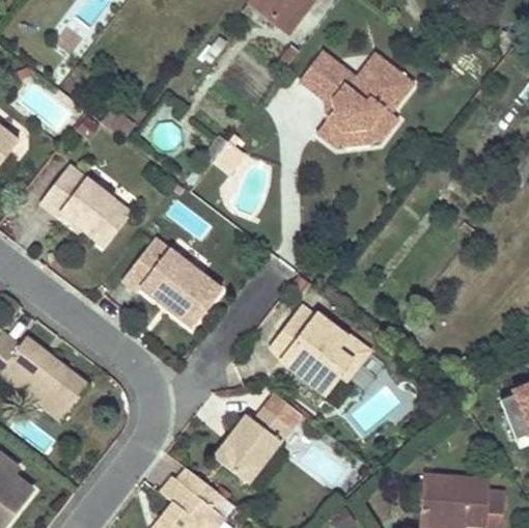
[(290,30),(309,7),(314,0),(253,0),(290,30)]
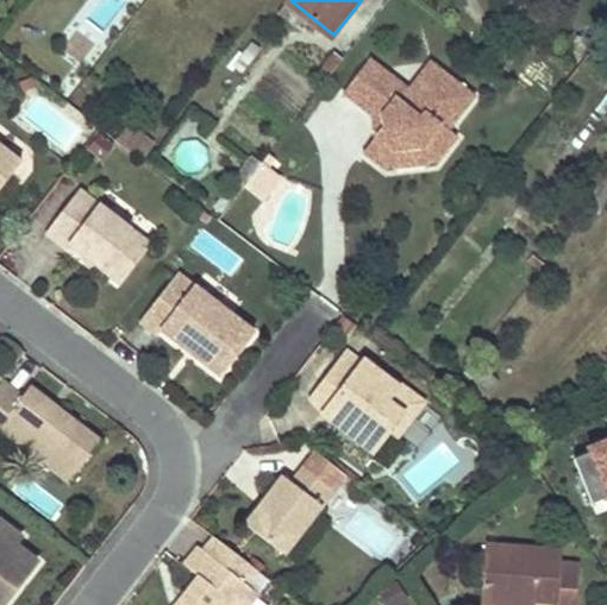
[(538,11),(524,0),(508,0),(504,7),(526,26),(538,11)]
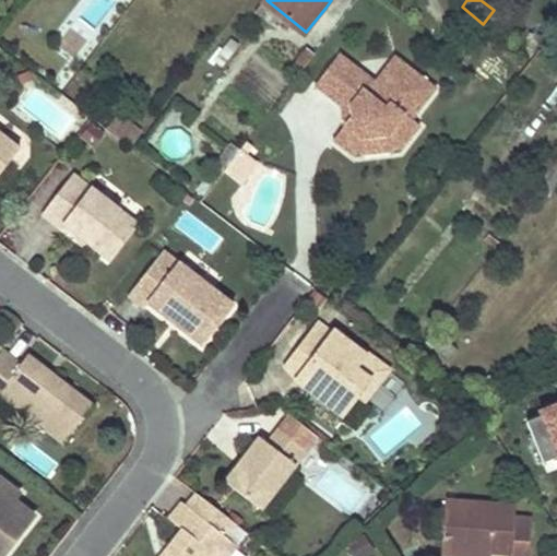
[(244,40),(235,34),(217,57),(226,63),(244,40)]
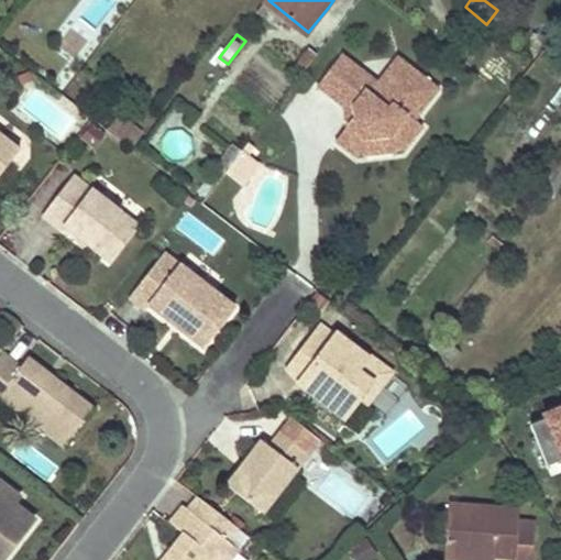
[(310,67),(321,52),(310,43),(298,58),(310,67)]
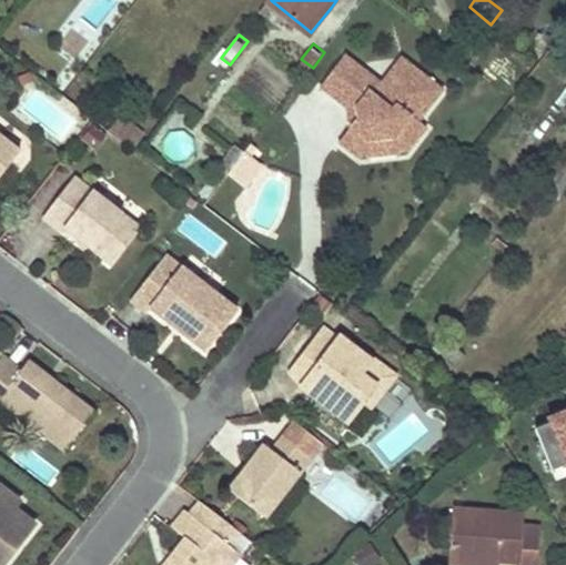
[(410,149),(427,125),(420,120),(445,88),(402,54),(382,81),(346,52),(321,86),(347,106),(356,104),(357,118),(350,128),(340,141),(357,155),(362,150),(370,140),(395,137),(405,144),(410,149)]
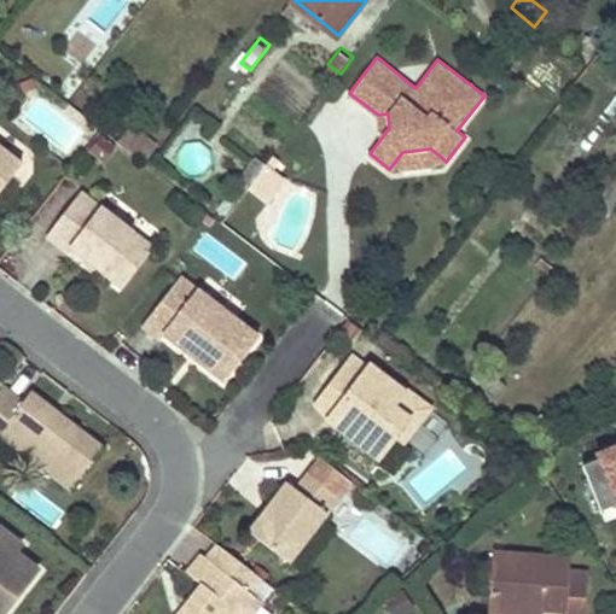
[(388,113),(378,115),(381,139),(389,128),(388,113)]
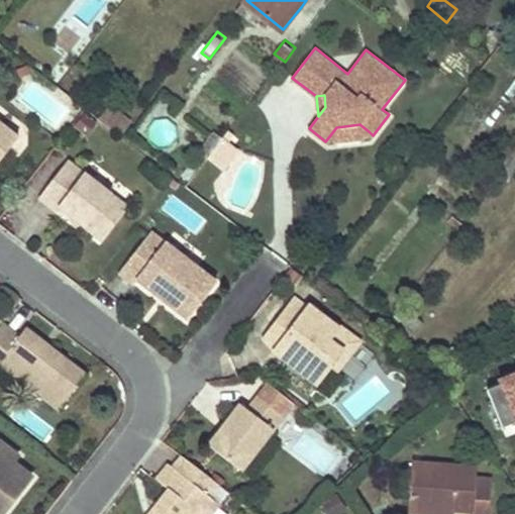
[(111,101),(101,114),(124,130),(134,117),(111,101)]
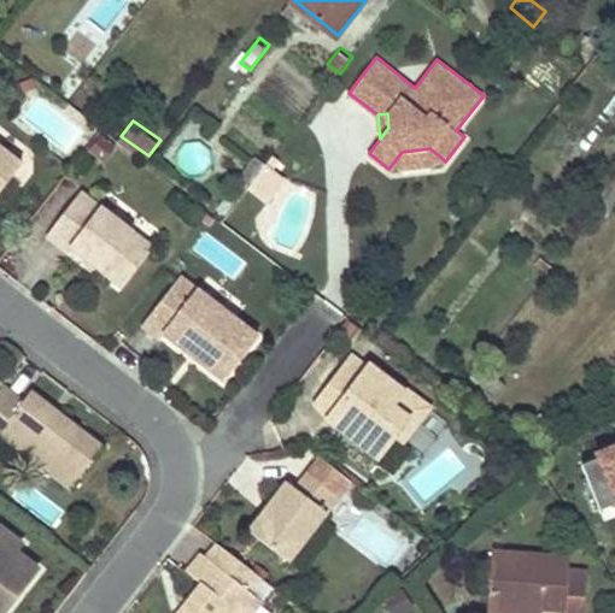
[(117,141),(100,131),(91,148),(107,158),(117,141)]
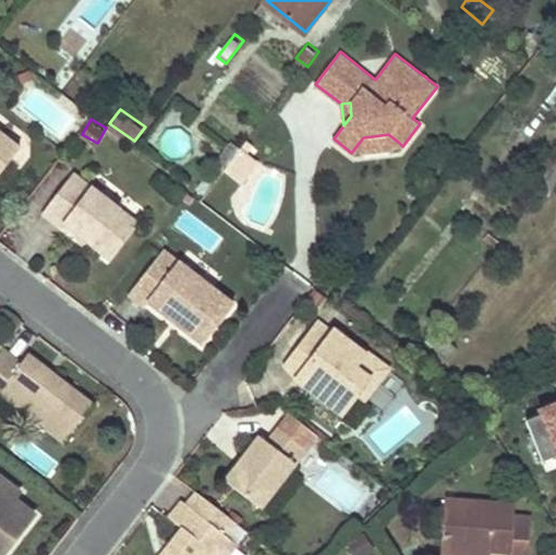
[(0,170),(20,145),(0,129),(0,170)]
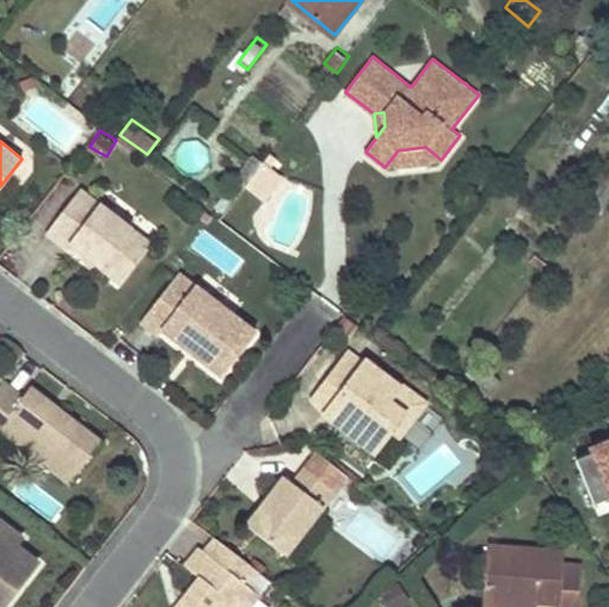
[(398,150),(389,161),(395,166),(431,161),(436,155),(425,147),(398,150)]
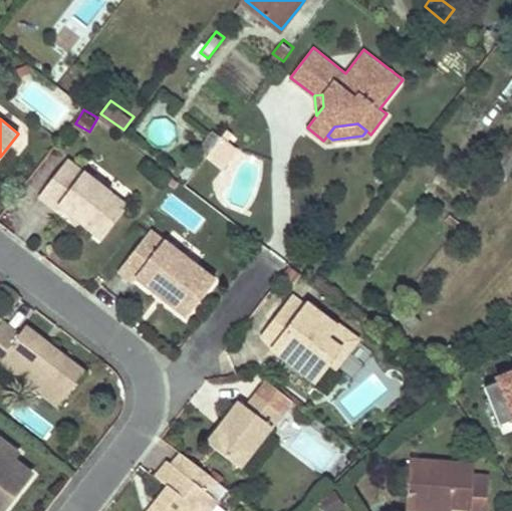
[(196,155),(203,160),(207,156),(215,145),(222,136),(223,136),(216,130),(196,155)]
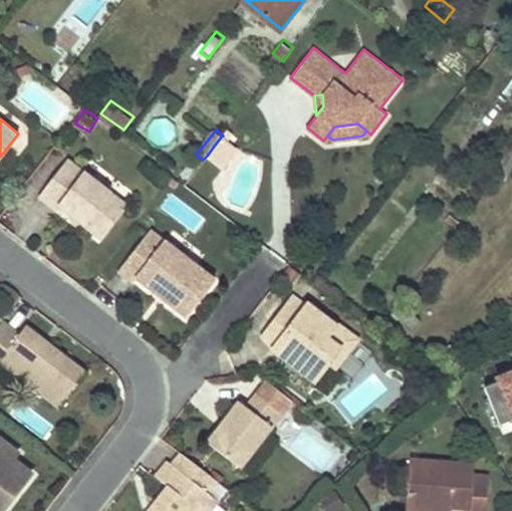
[(238,148),(222,136),(215,145),(207,156),(222,168),(238,148)]
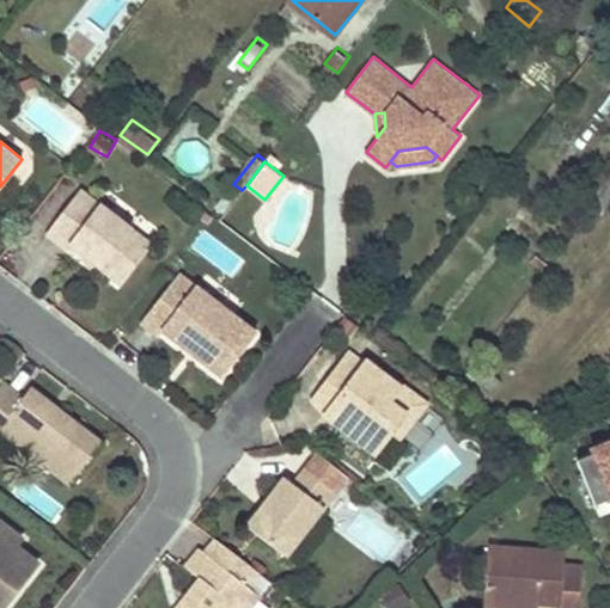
[(152,245),(79,189),(47,232),(68,249),(72,244),(97,263),(123,282),(152,245)]
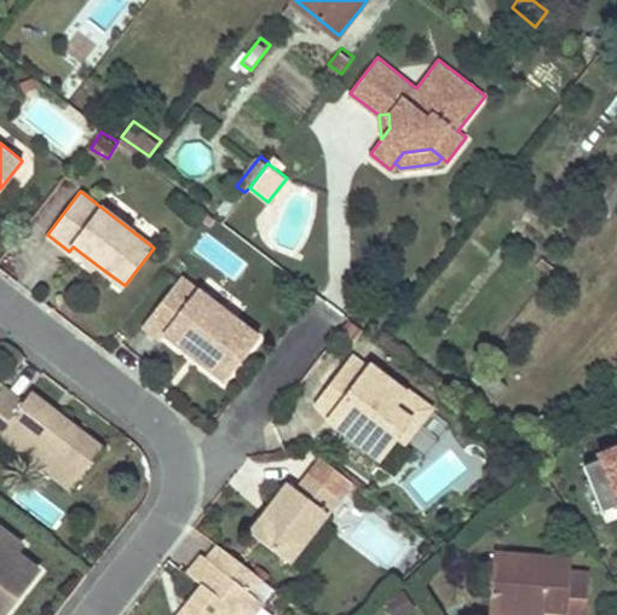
[(73,247),(69,251),(93,271),(98,266),(73,247)]
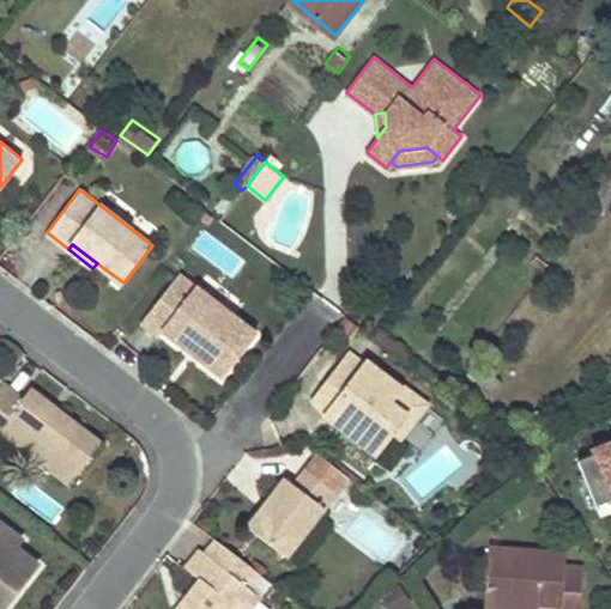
[(181,274),(145,321),(159,334),(164,329),(224,375),(256,333),(181,274)]
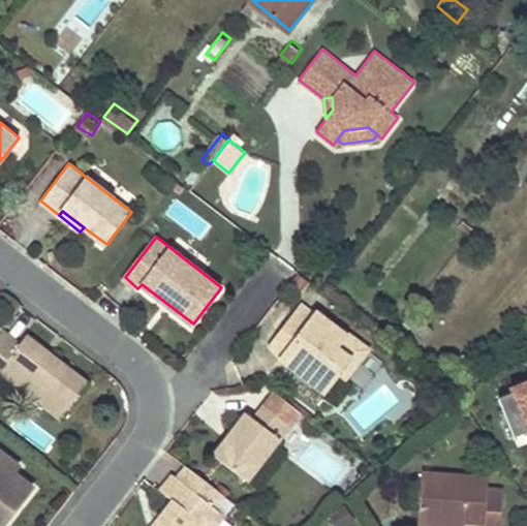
[(314,319),(317,313),(303,302),(299,307),(314,319)]
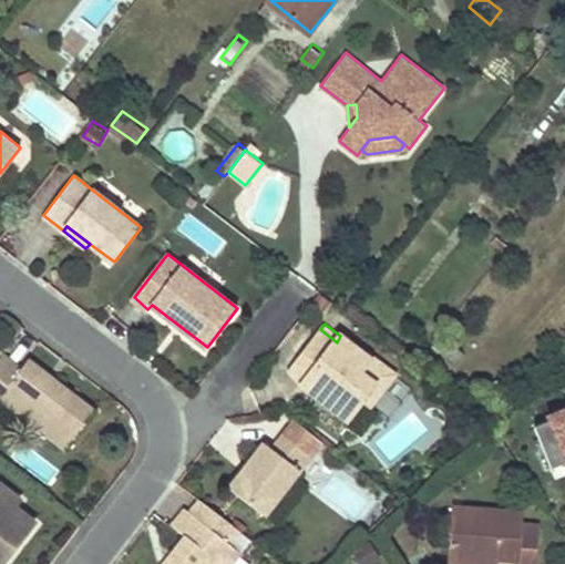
[(337,342),(320,329),(293,365),(321,388),(317,395),(347,420),(361,402),(368,408),(382,389),(361,371),(370,359),(340,336),(337,342)]
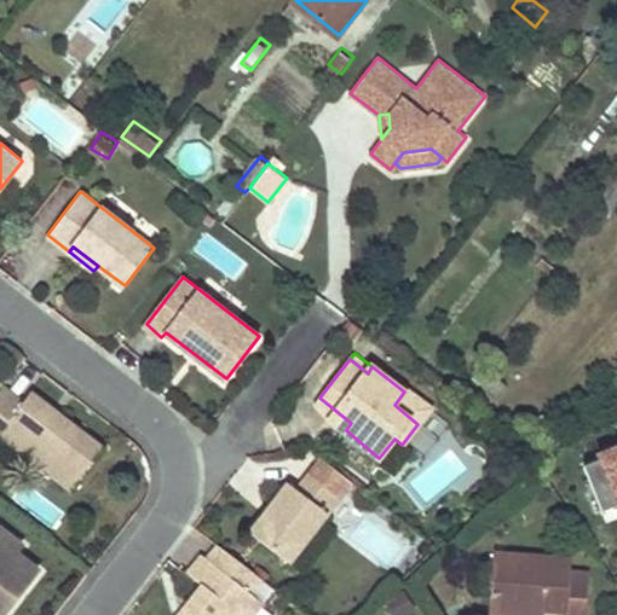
[(23,401),(4,386),(0,389),(0,434),(71,488),(104,447),(32,392),(23,401)]
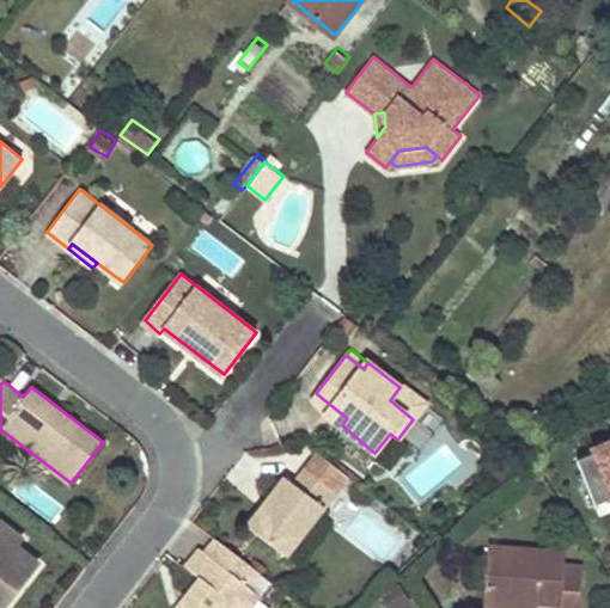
[(390,400),(413,419),(424,407),(400,387),(390,400)]
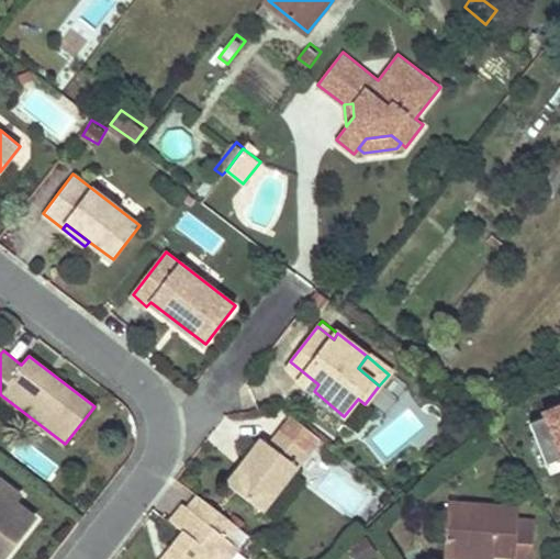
[(318,384),(290,361),(286,368),(314,391),(318,384)]
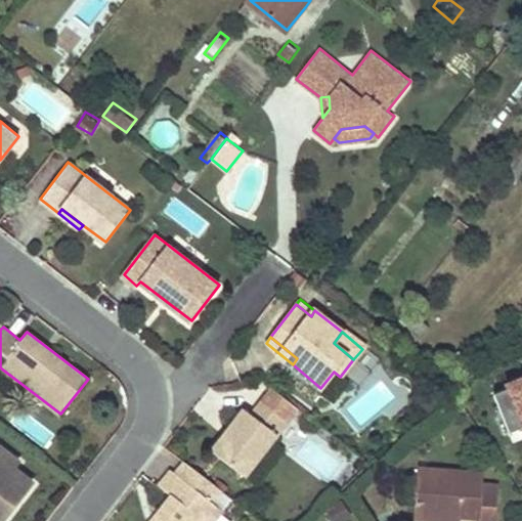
[(521,378),(509,383),(510,386),(494,391),(510,430),(521,425),(521,378)]
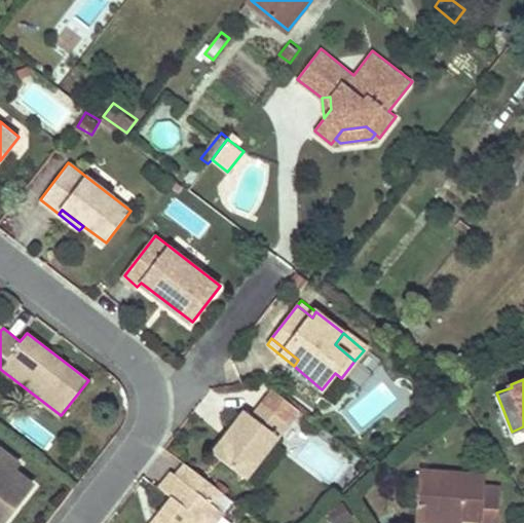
[(248,479),(299,410),(271,388),(250,417),(241,412),(211,451),(248,479)]
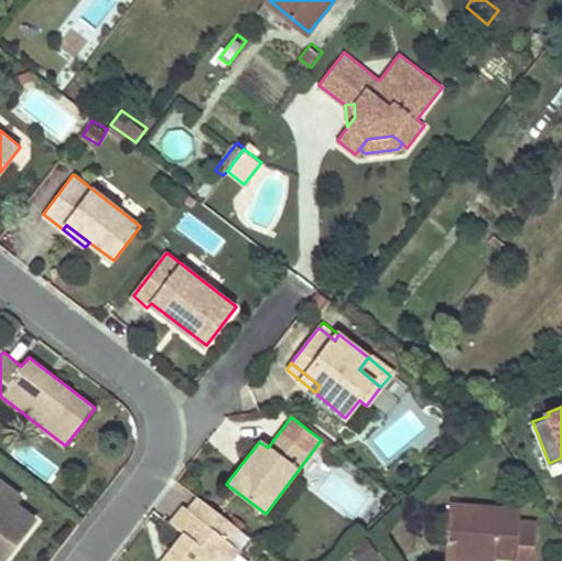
[(25,495),(0,474),(0,560),(9,560),(41,519),(22,503),(25,495)]
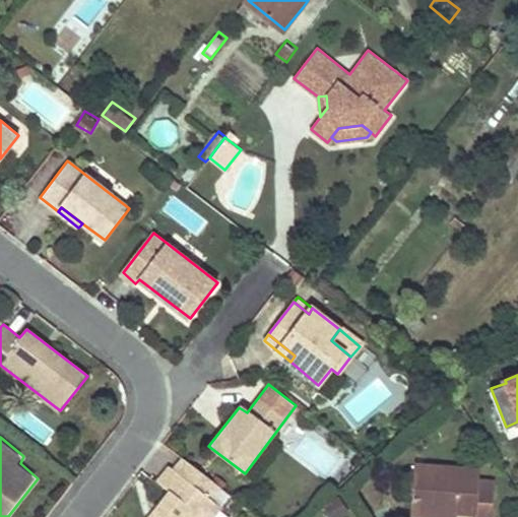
[(216,483),(181,457),(172,469),(167,465),(154,482),(168,492),(147,516),(201,516),(198,515),(211,498),(207,495),(216,483)]
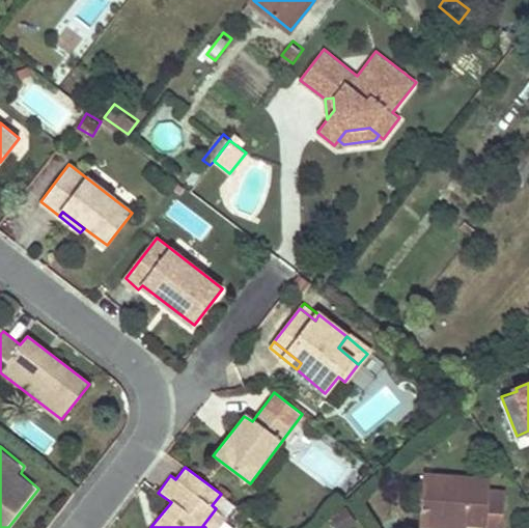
[(490,477),(426,473),(422,518),(469,522),(486,522),(485,527),(503,527),(506,491),(490,489),(490,477)]
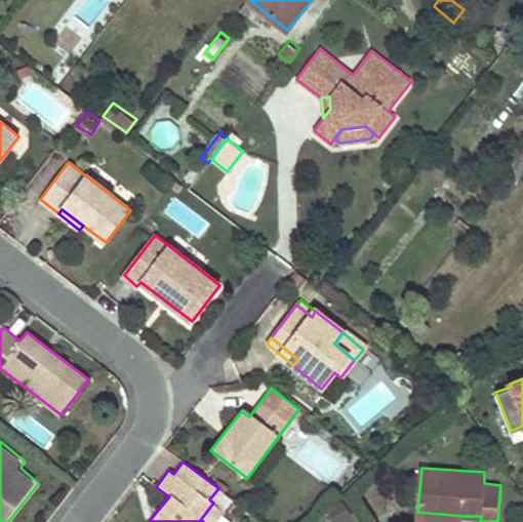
[(214,521),(224,511),(213,503),(200,520),(203,521),(214,521)]
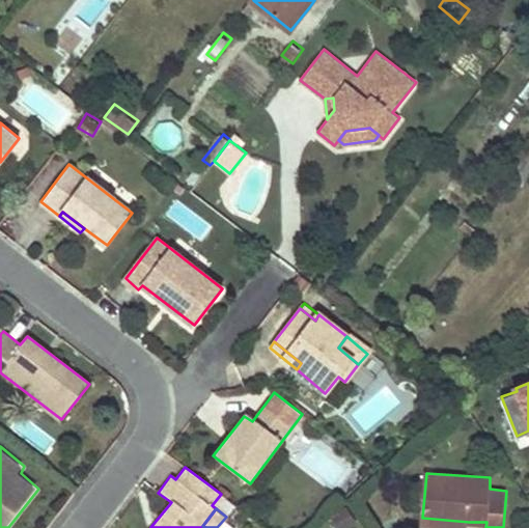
[(468,527),(469,522),(422,518),(421,527),(433,527),(468,527)]
